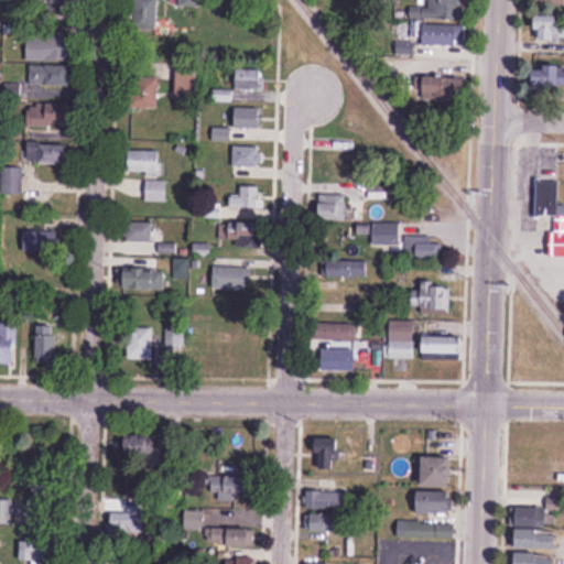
[(158,0),(132,0),(131,29),(156,29),(158,0)]
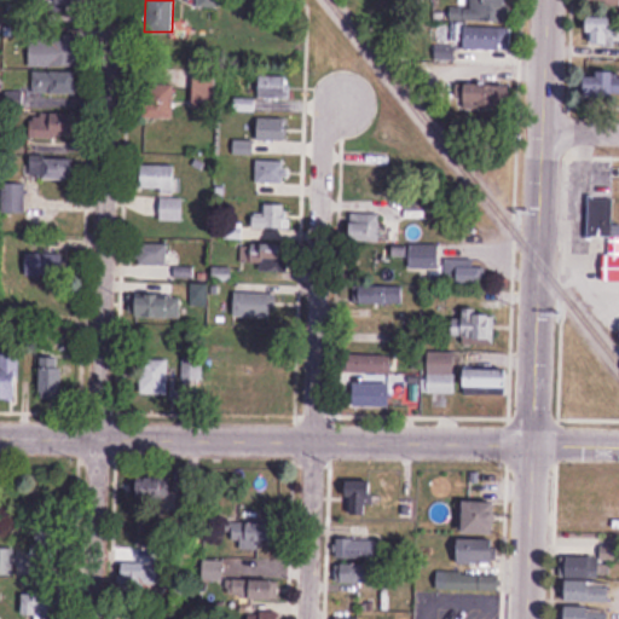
[(467,0),(468,22),(509,22),(509,0),(467,0)]
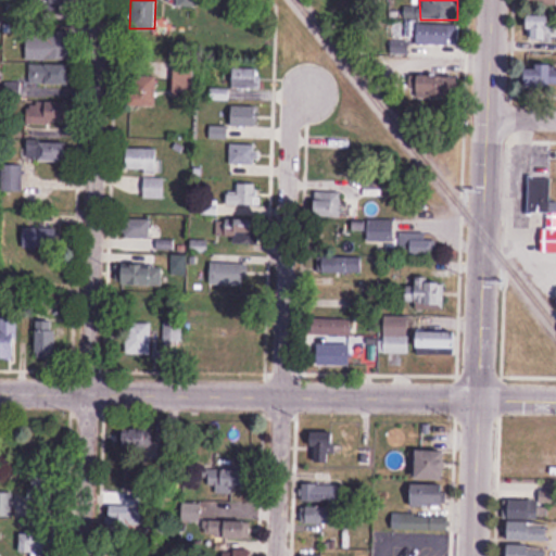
[(553,41),(553,15),(529,15),(528,40),(553,41)]
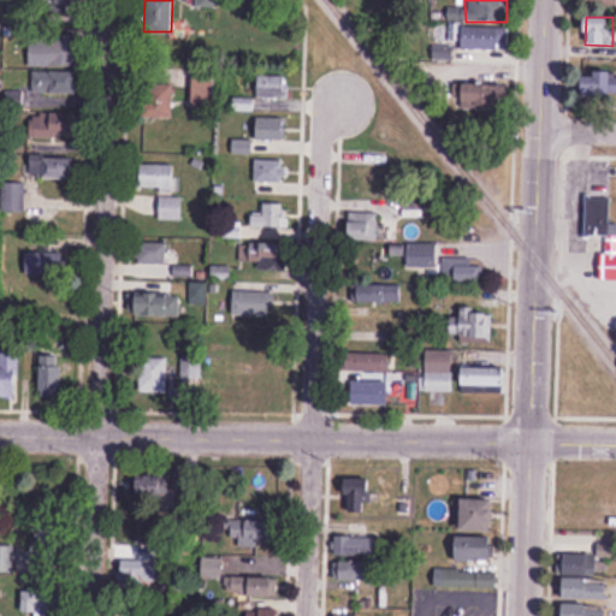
[(463,49),(509,49),(509,28),(463,27),(463,49)]
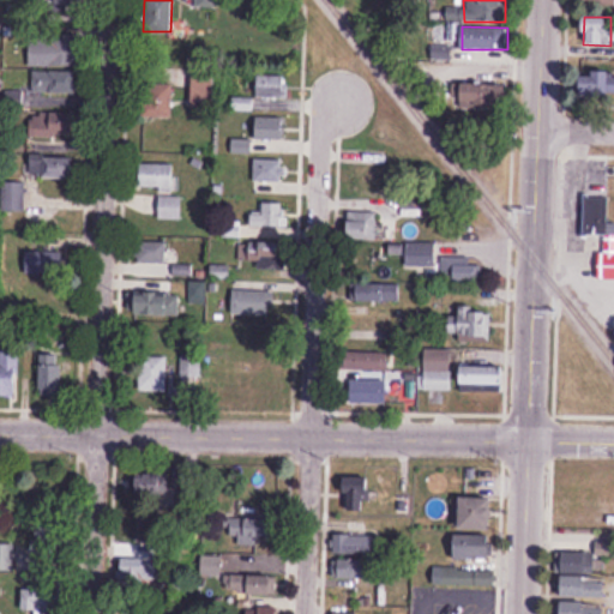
[(29,66),(76,66),(77,30),(29,30),(29,66)]
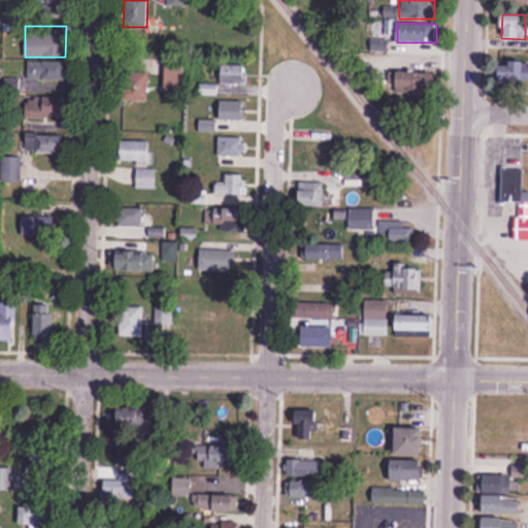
[(527,61),(502,61),(502,84),(527,83),(527,61)]
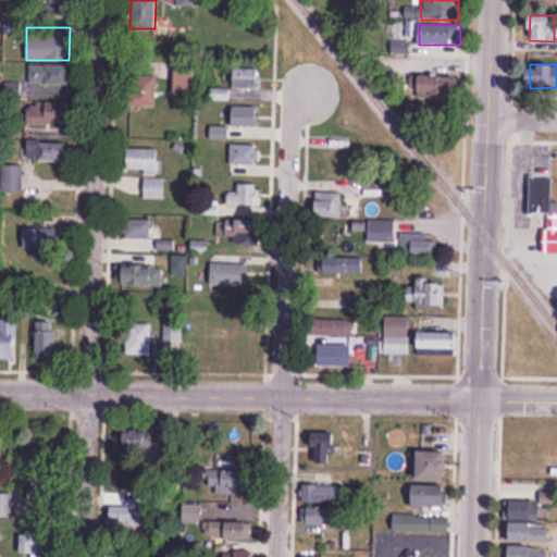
[(28,84),(70,84),(70,65),(28,65),(28,84)]
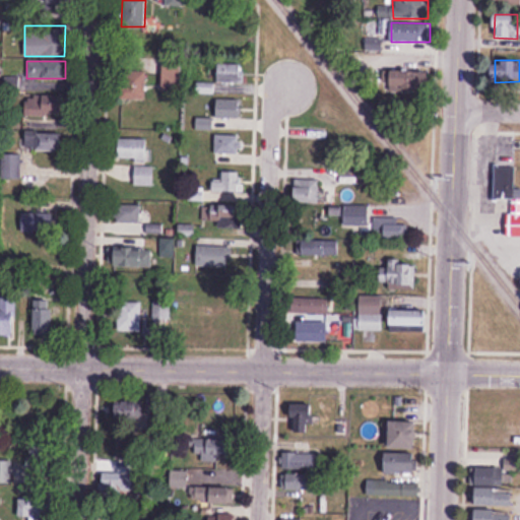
[(216,63),(216,83),(245,83),(245,63),(216,63)]
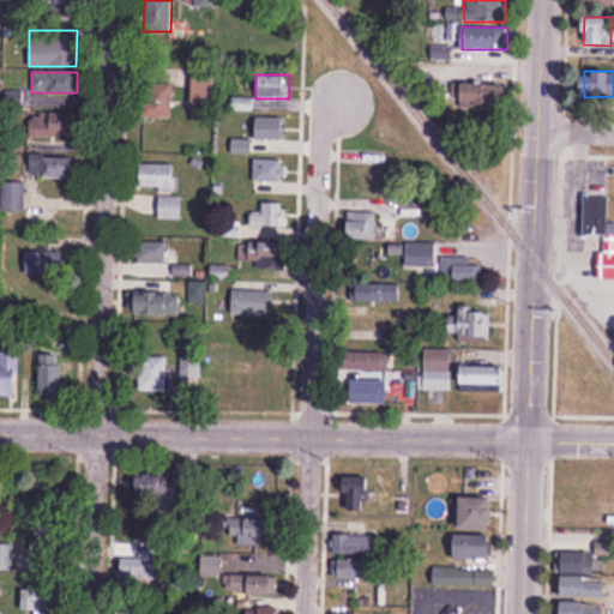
[(173,83),(142,83),(142,118),(173,118),(173,83)]
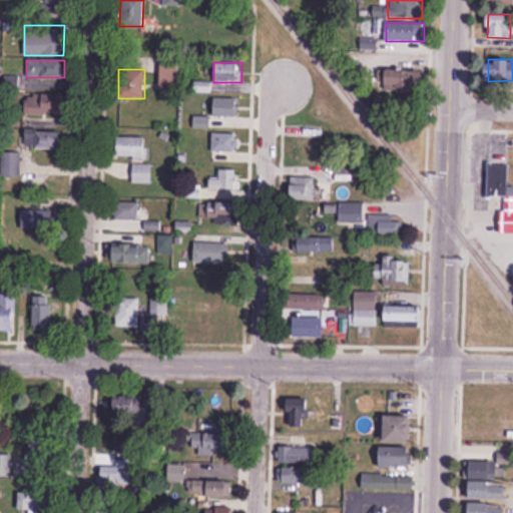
[(176,88),(176,69),(162,69),(162,88),(176,88)]
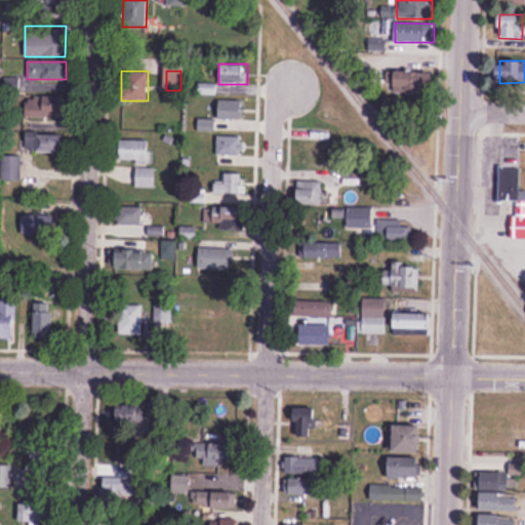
[(394,95),(435,96),(436,73),(395,72),(394,95)]
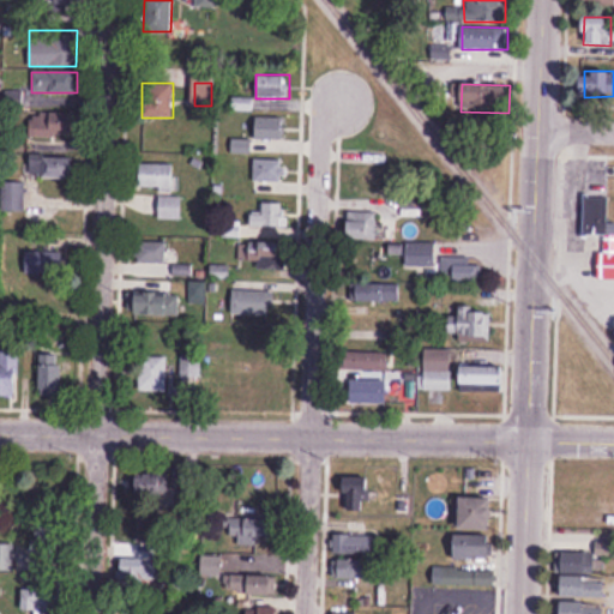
[(76,115),(30,115),(30,137),(76,137),(76,115)]
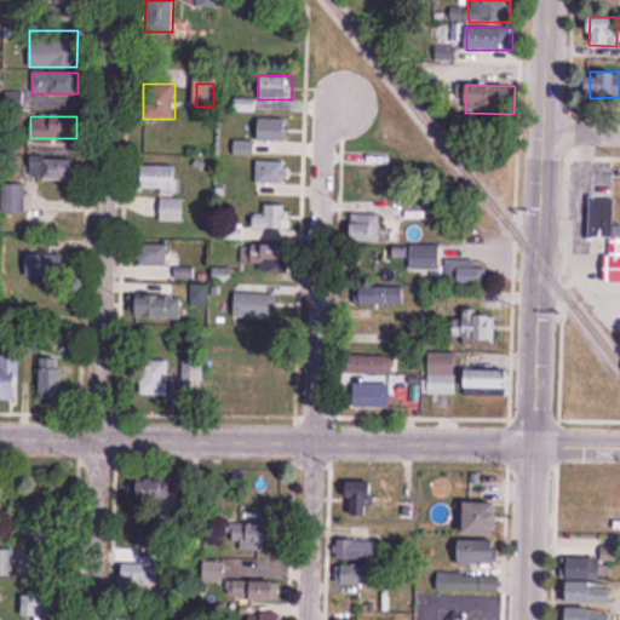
[(257,141),(290,141),(290,119),(257,119),(257,141)]
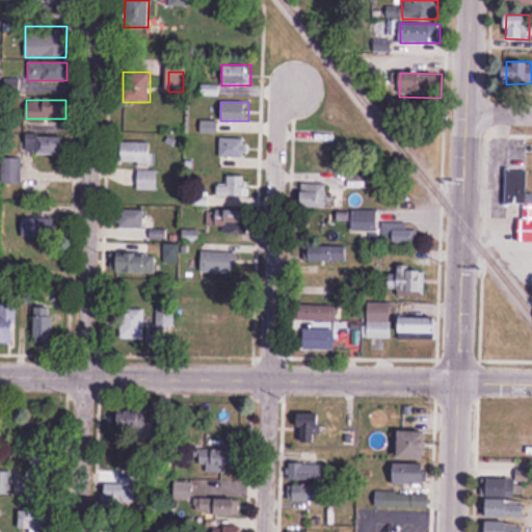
[(25,155),(67,155),(67,134),(25,134),(25,155)]
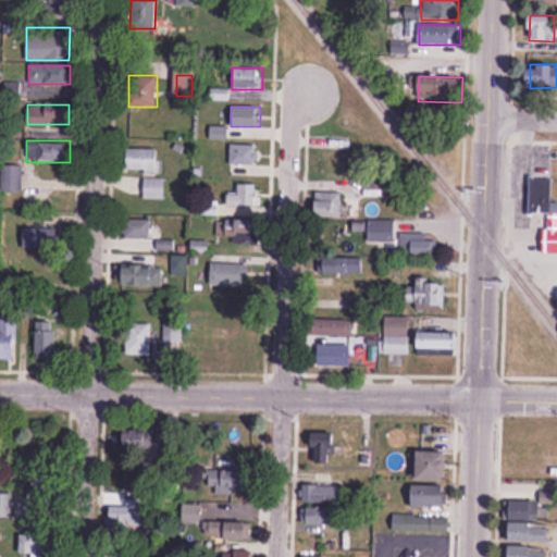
[(230,164),(260,164),(260,145),(230,145),(230,164)]
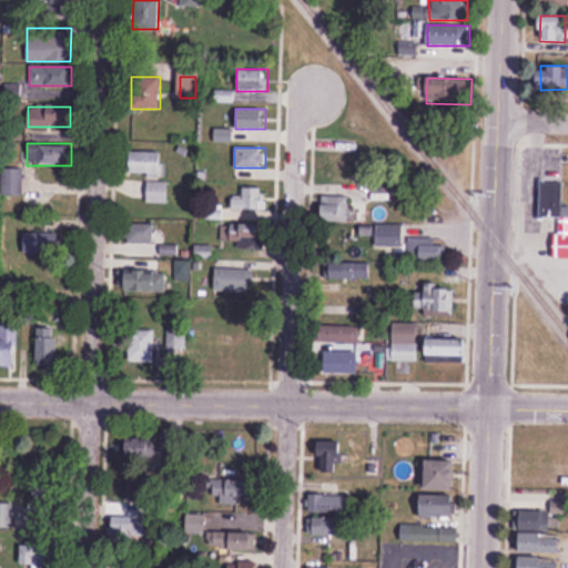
[(132,174),(163,174),(163,152),(132,152),(132,174)]
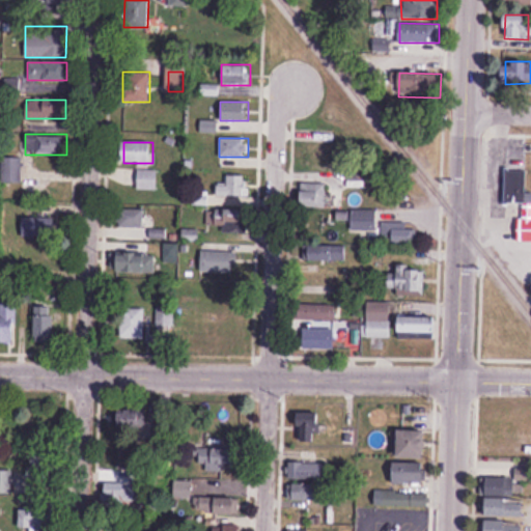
[(21,158),(1,158),(1,184),(21,184),(21,158)]
